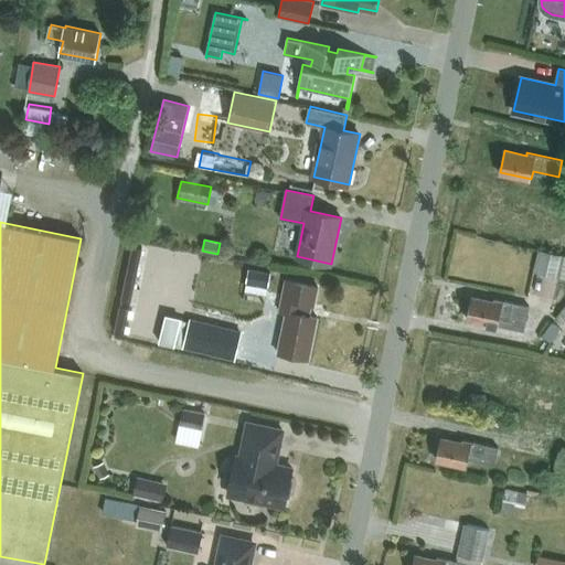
[(144,247),(134,245),(121,299),(131,301),(131,300),(138,301),(140,288),(135,287),(144,247)]
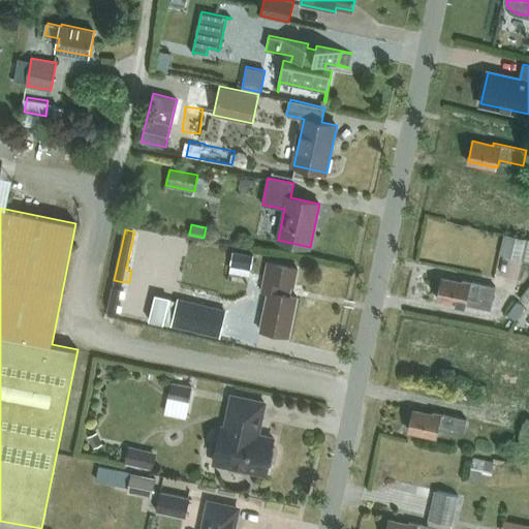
[(528,238),(504,234),(499,254),(528,260),(528,238)]
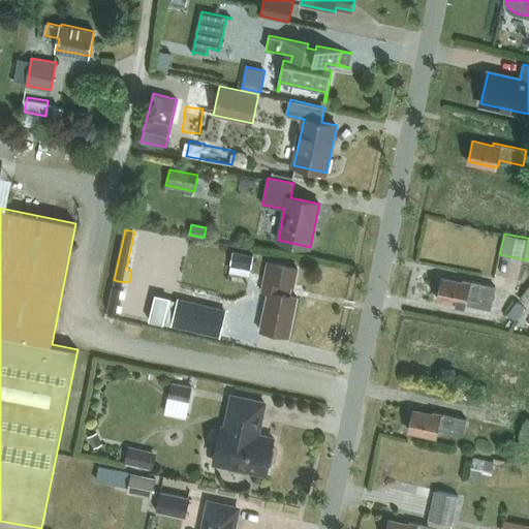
[(262,291),(269,292),(260,330),(289,336),(298,298),(288,296),(290,285),(294,285),(298,269),(269,261),(262,291)]
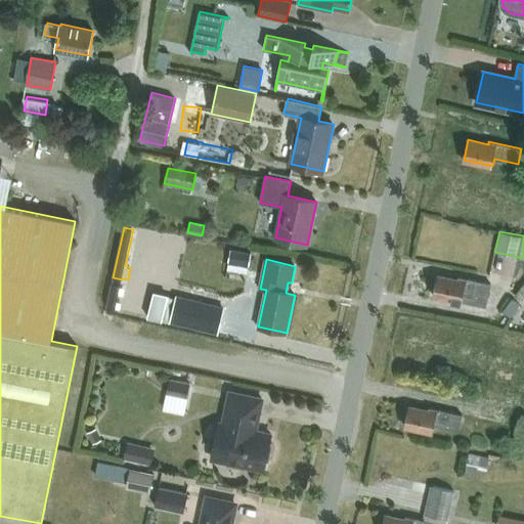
[(462,302),(463,301),(486,306),(491,285),(459,277),(457,279),(438,275),(434,296),(462,302)]
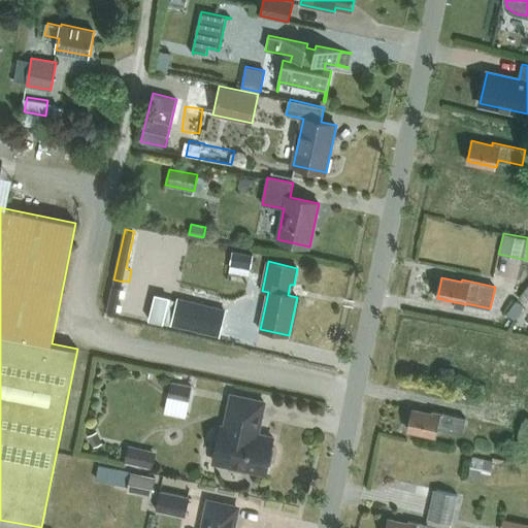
[(527,285),(518,298),(524,302),(527,297),(527,285)]
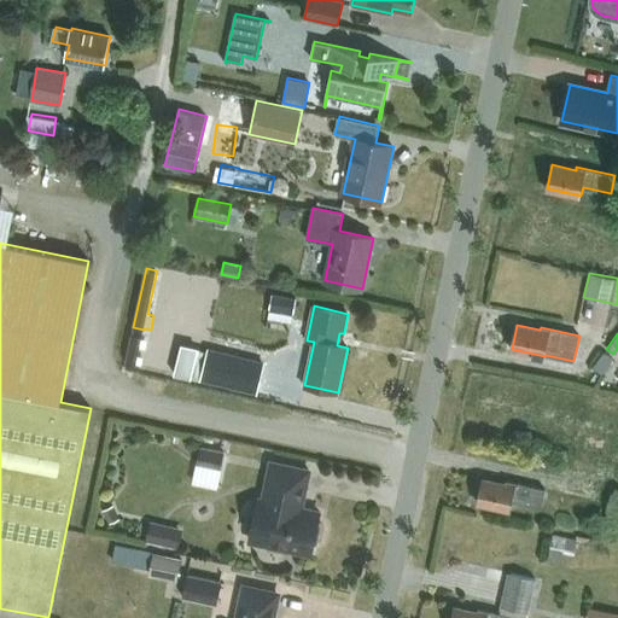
[(126,363),(136,366),(143,337),(132,334),(126,363)]
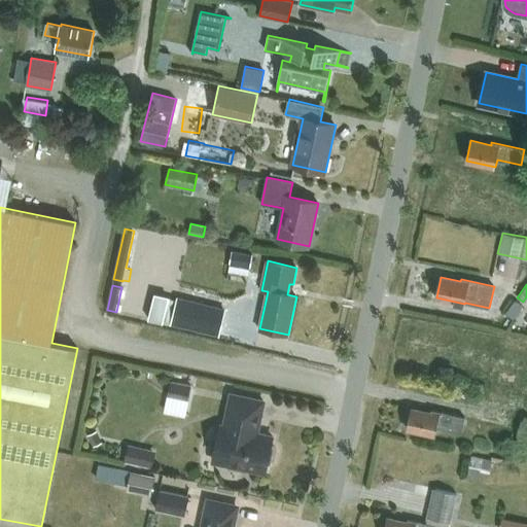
[(220,336),(226,309),(177,296),(171,324),(220,336)]
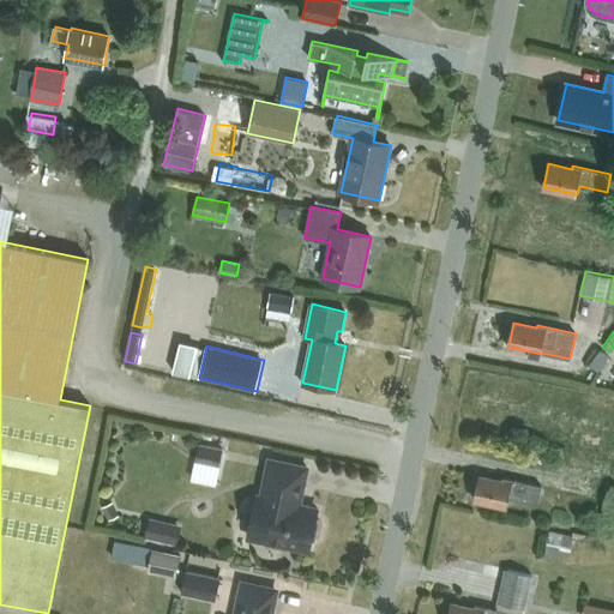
[(597,371),(608,356),(600,350),(589,365),(597,371)]
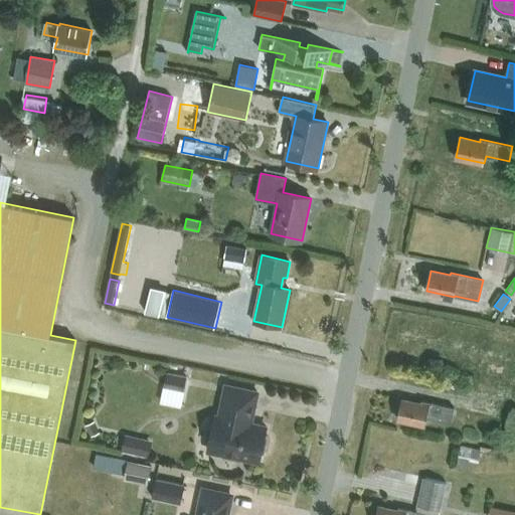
[(187,375),(167,371),(164,386),(184,390),(187,375)]
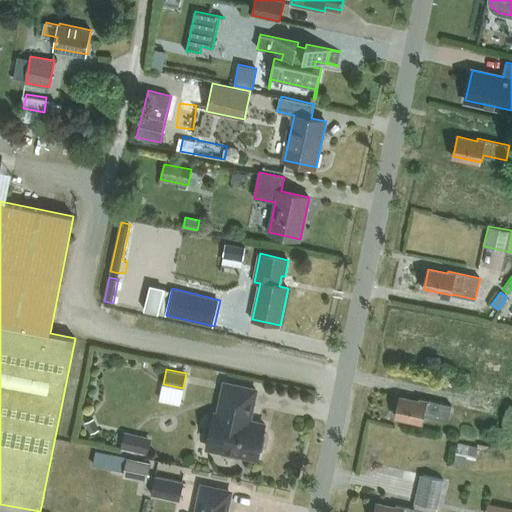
[(207,447),(222,451),(222,454),(239,458),(240,455),(258,458),(260,450),(263,450),(266,433),(263,433),(265,424),(250,421),(256,389),(225,383),(218,414),(214,413),(207,447)]
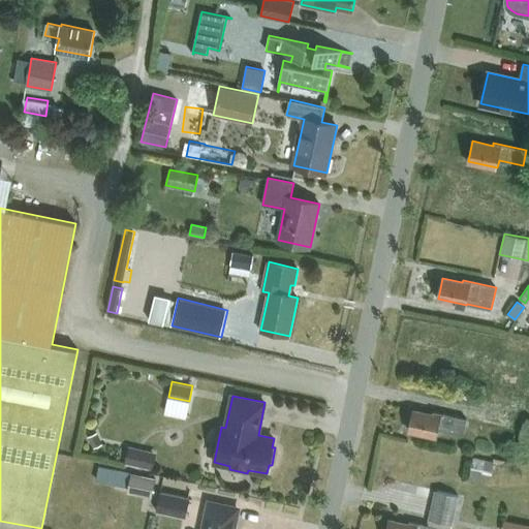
[(509,427),(512,413),(488,408),(485,422),(509,427)]
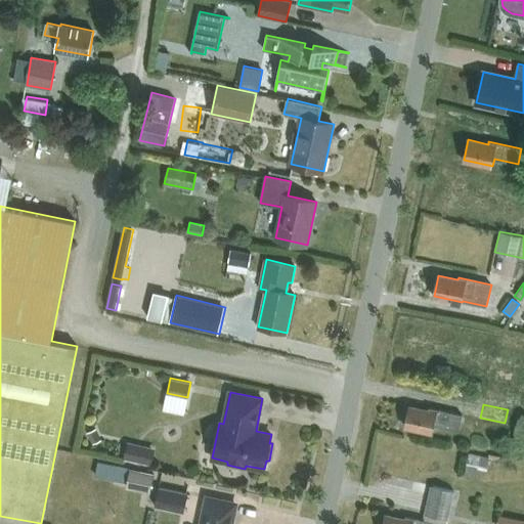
[(459,430),(463,415),(430,407),(429,410),(409,406),(404,427),(433,433),(435,425),(459,430)]
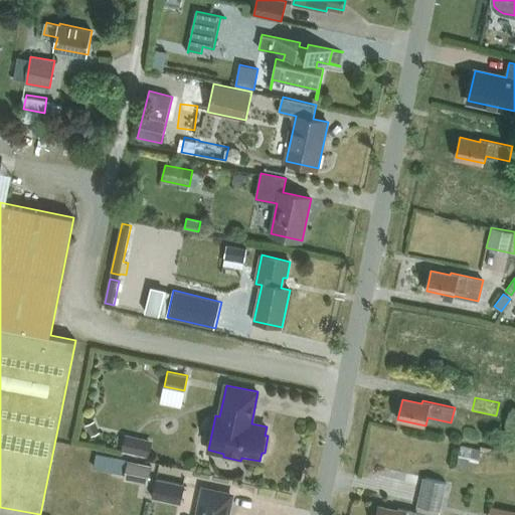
[(141,455),(143,443),(125,439),(122,451),(141,455)]
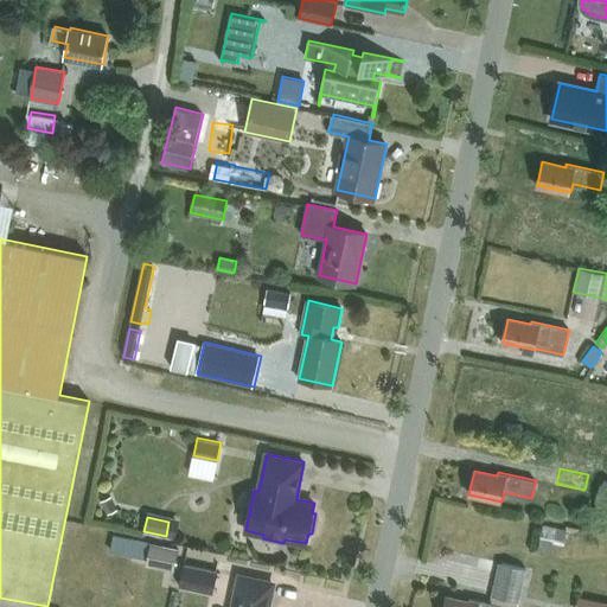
[(147,558),(149,542),(114,535),(110,551),(147,558)]
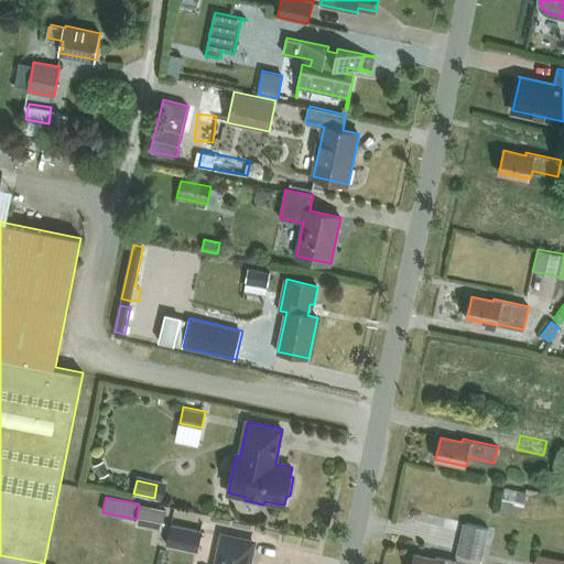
[(166,509),(139,503),(136,524),(162,530),(166,509)]
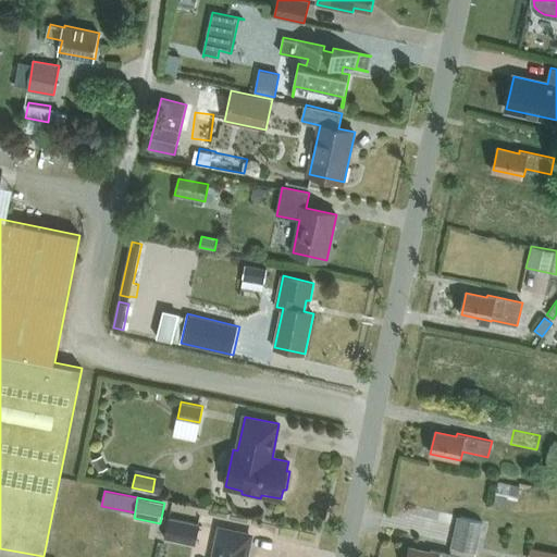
[(164,537),(196,544),(200,523),(169,517),(164,537)]
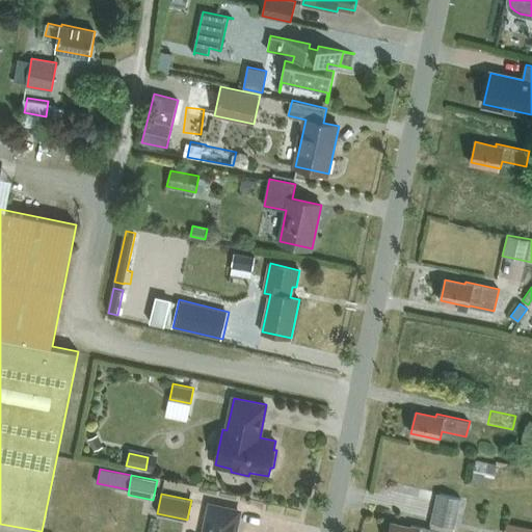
[(455,527),(461,499),(441,494),(434,523),(455,527)]
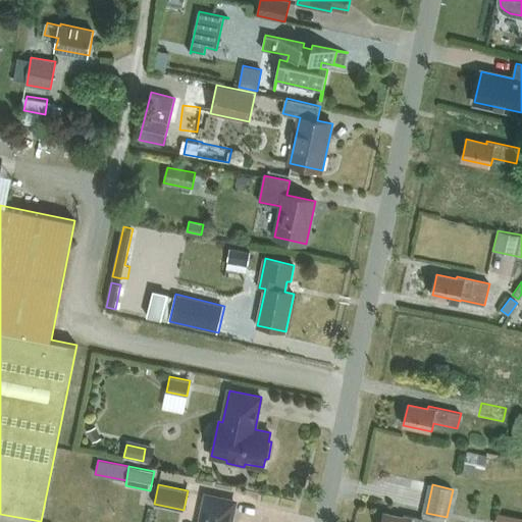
[(201,521),(229,521),(235,502),(207,496),(201,521)]
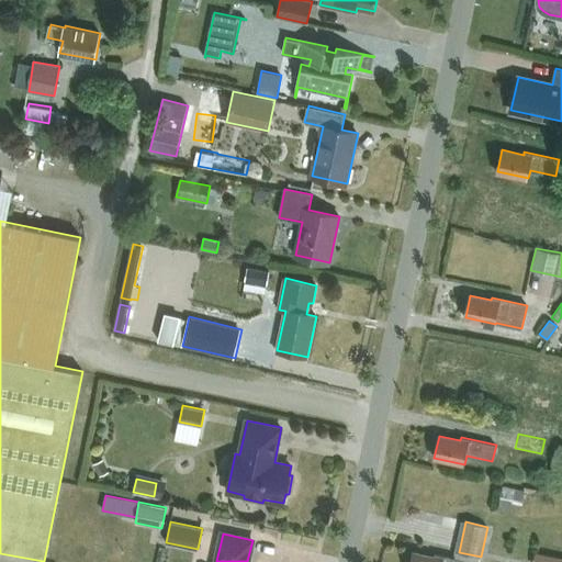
[(561,561),(561,557),(536,551),(532,561),(561,561)]
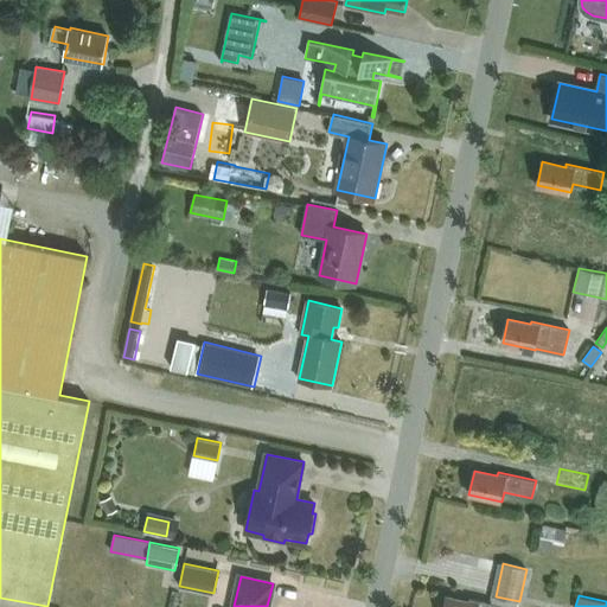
[(443,606),(506,606),(471,599),(470,601),(446,596),(443,606)]
